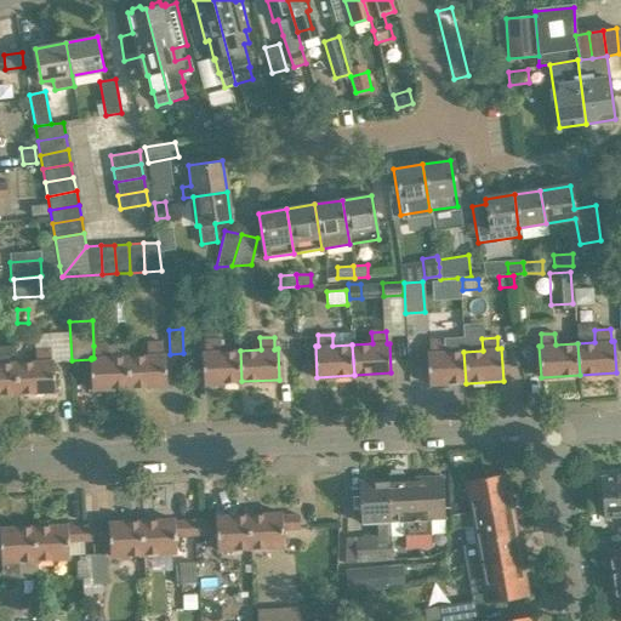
[(241,381),(240,351),(221,352),(220,340),(205,341),(205,352),(203,352),(204,383),(241,381)]
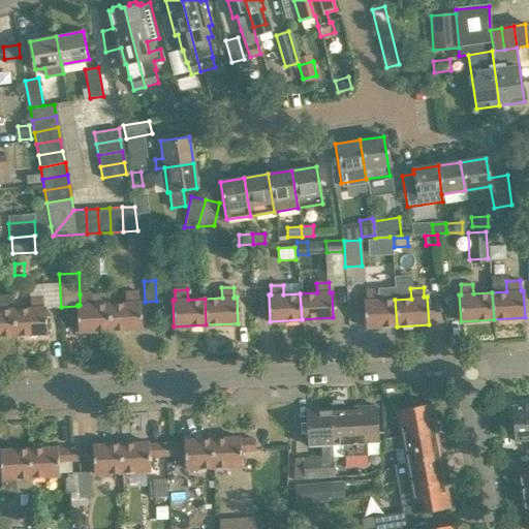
[(397,327),(395,300),(377,301),(377,290),(364,291),(365,301),(363,302),(365,329),(397,327)]
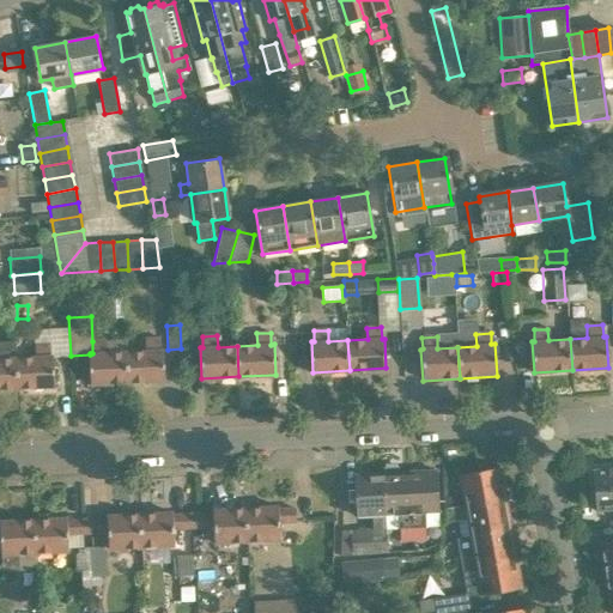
[(146,351),(127,352),(128,382),(165,380),(164,350),(161,350),(159,338),(145,339),(146,351)]
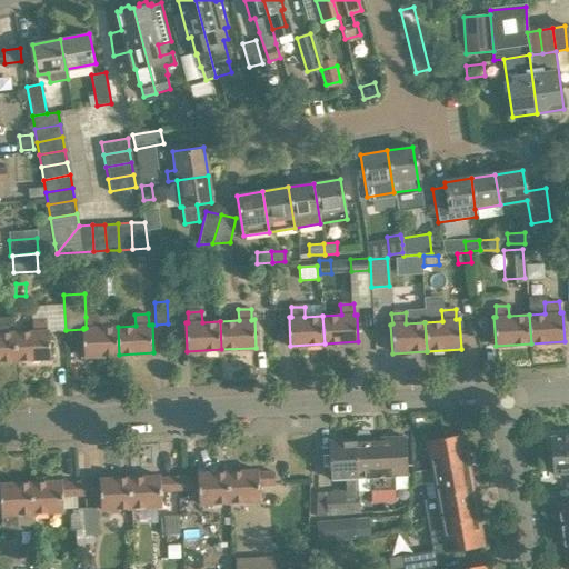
[(119,355),(118,327),(99,328),(98,316),(86,317),(86,328),(83,328),(83,329),(85,357),(119,355)]
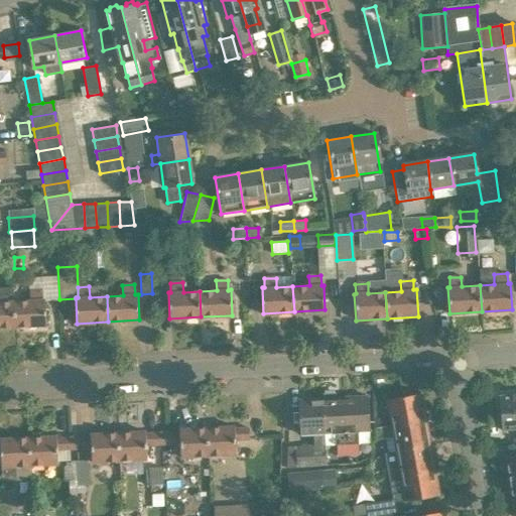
[(30,300),(14,301),(16,327),(47,325),(45,299),(42,300),(41,289),(30,290),(30,300)]
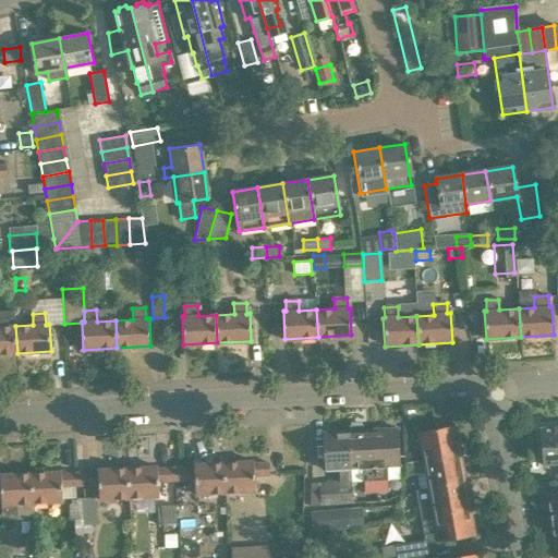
[(0,353),(17,353),(15,326),(0,326),(0,353)]
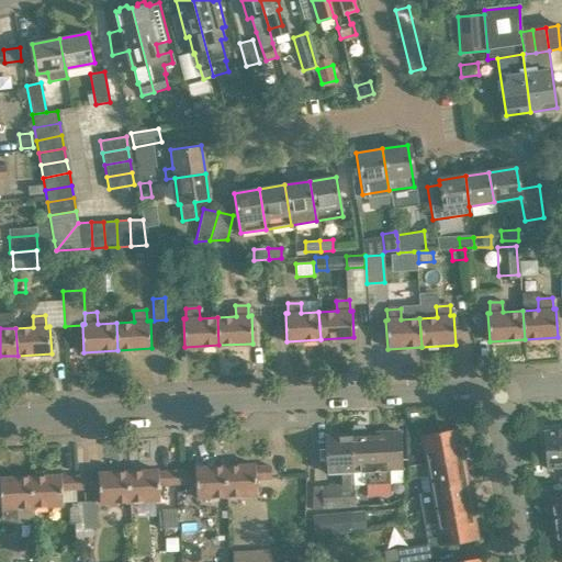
[(561,428),(543,430),(544,450),(561,449),(561,428)]
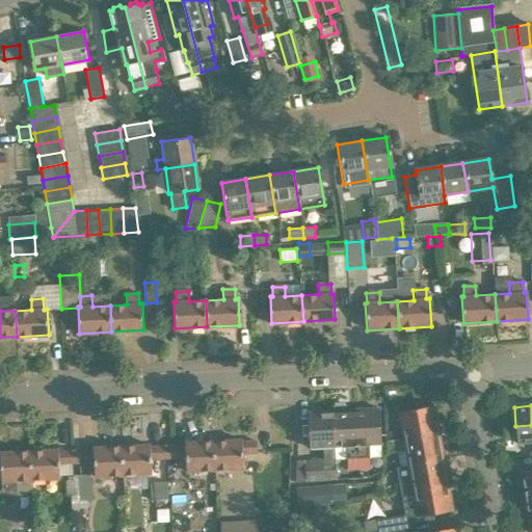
[(384,430),(386,441),(439,432),(434,406),(399,413),(402,428),(384,430)]
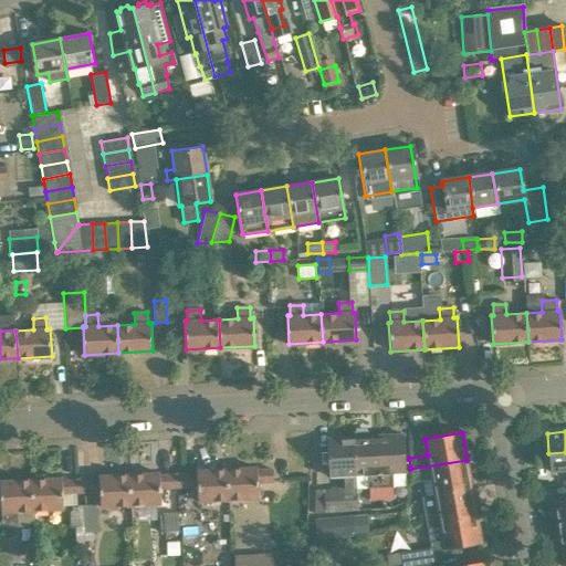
[(404,436),(378,437),(380,486),(392,486),(391,473),(405,473),(404,436)]
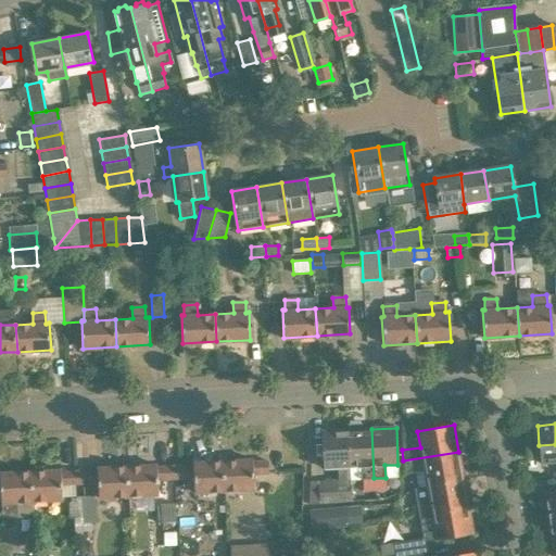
[(371,429),(348,430),(349,467),(350,467),(362,467),(363,479),(374,478),(371,429)]
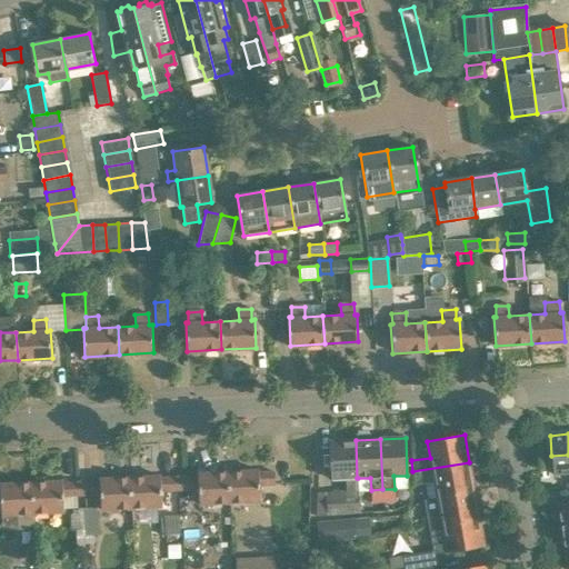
[(357,478),(356,440),(330,441),(332,479),(345,479),(346,491),(326,492),(327,515),(359,512),(358,478),(357,478)]
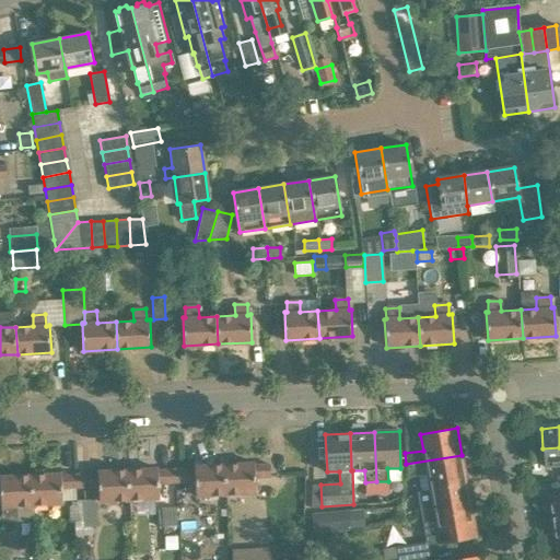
[(559,447),(543,448),(544,467),(559,465),(559,447)]
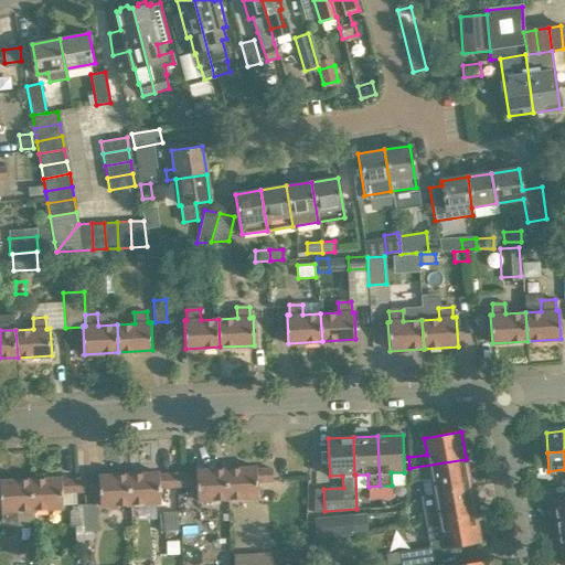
[(432,479),(434,493),(471,487),(466,459),(409,468),(412,482),(432,479)]
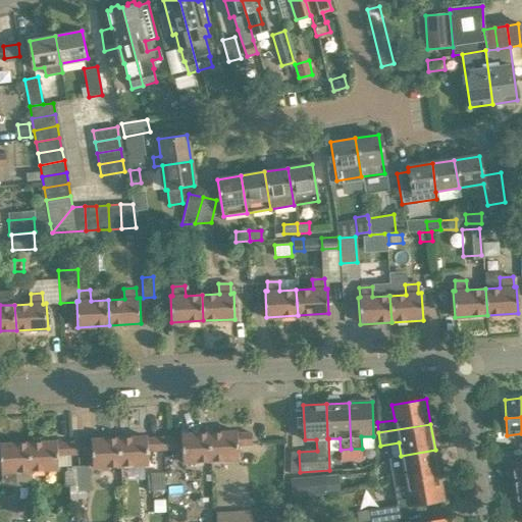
[(237,433),(209,434),(211,463),(239,462),(238,447),(253,447),(252,434),(237,435),(237,433)]
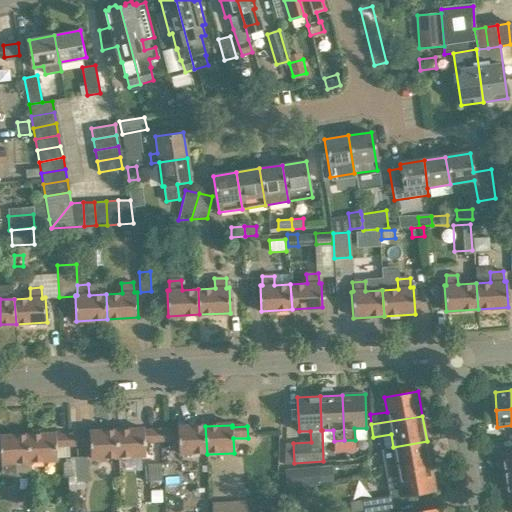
[(207,454),(205,426),(178,427),(178,430),(164,430),(165,442),(178,441),(179,455),(207,454)]
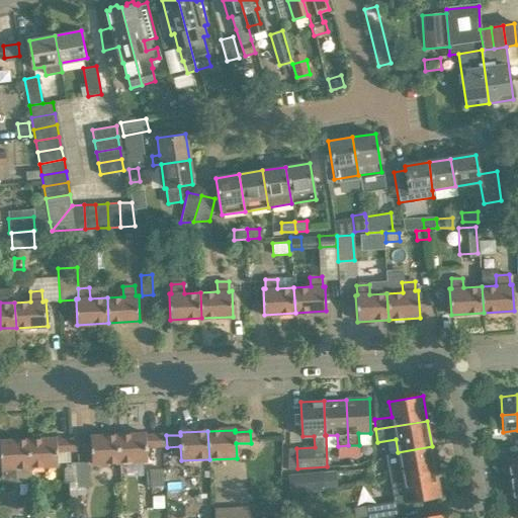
[(145,434),(118,435),(120,463),(148,462),(147,448),(161,447),(161,436),(146,436),(145,434)]
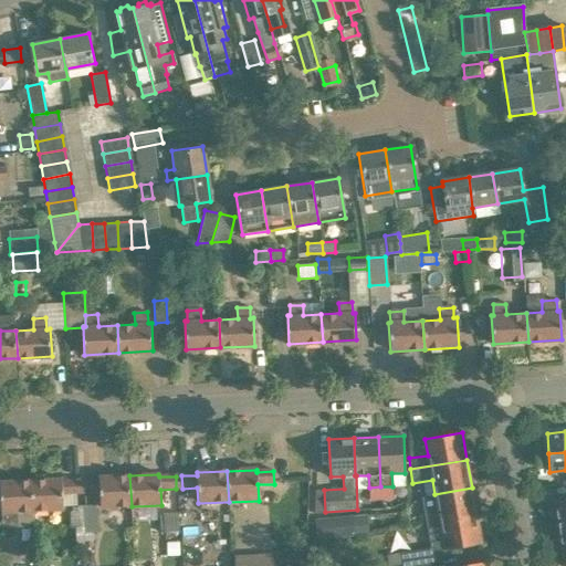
[(132,506),(129,475),(100,478),(100,480),(84,481),(85,493),(101,492),(101,509),(132,506)]
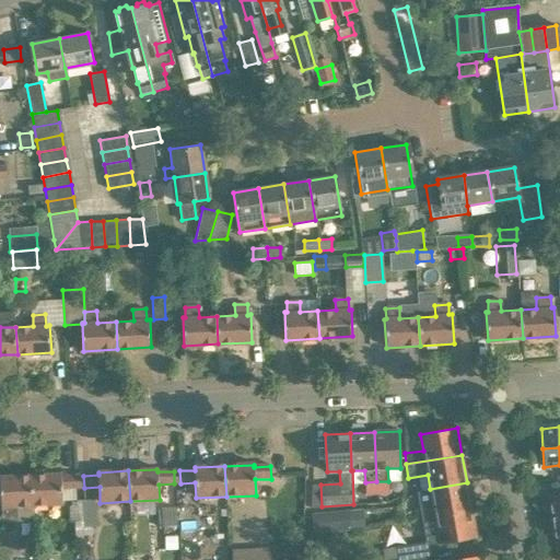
[(61,474),(32,476),(34,506),(63,505),(62,489),(79,488),(78,476),(63,476),(61,474)]
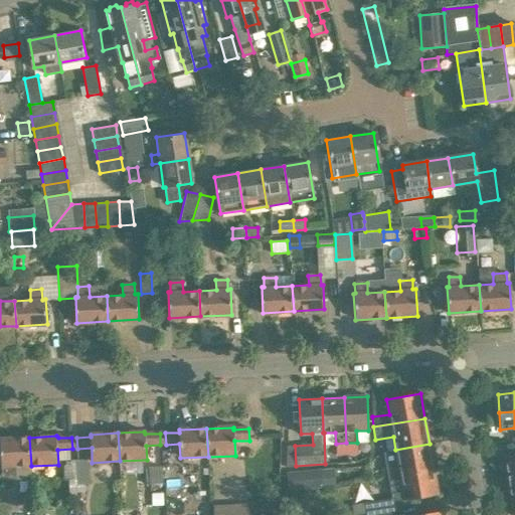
[(31,466),(29,438),(0,439),(0,441),(3,494),(17,493),(16,467),(31,466)]
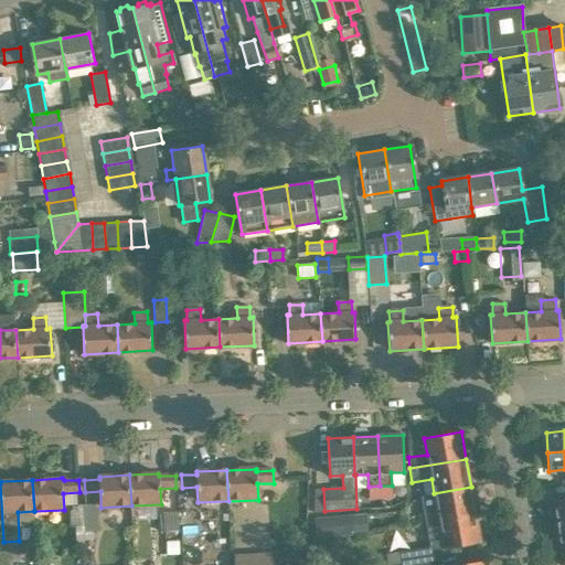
[(424,512),(426,523),(476,514),(471,487),(434,493),(436,507),(424,512)]
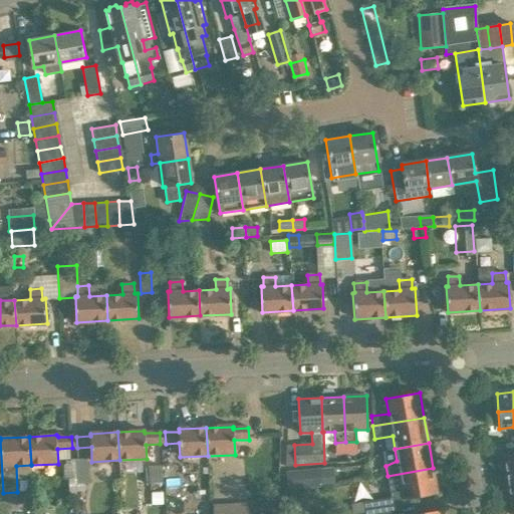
[(513,453),(504,455),(507,473),(513,471),(513,453)]
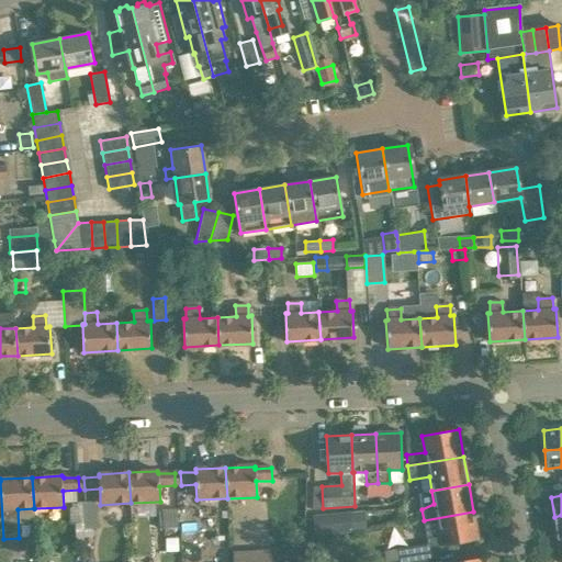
[(96,502),(82,502),(83,530),(97,529),(96,502)]
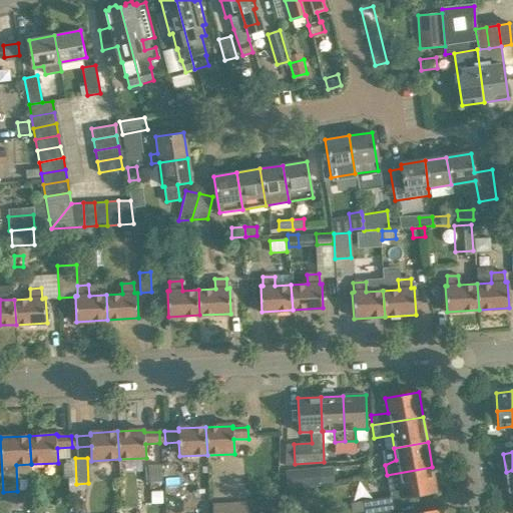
[(73,462),(62,462),(63,478),(74,478),(73,462)]
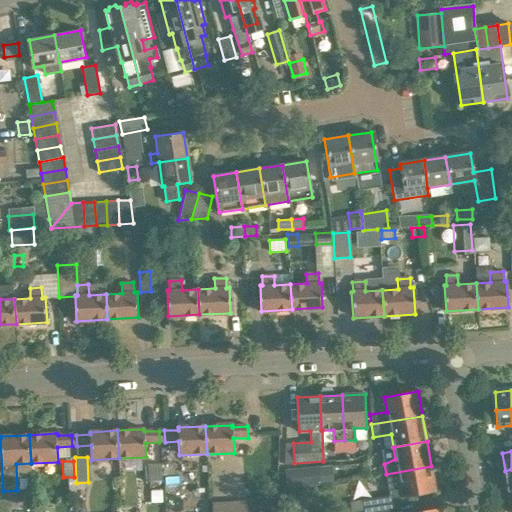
[(287,481),(321,479),(320,463),(286,465),(287,481)]
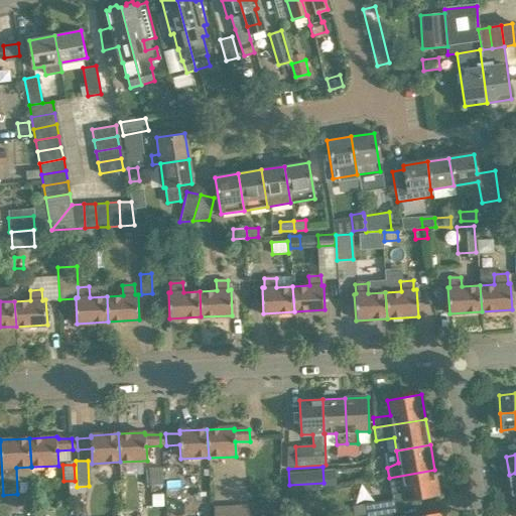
[(148,468),(149,486),(163,485),(162,468),(148,468)]
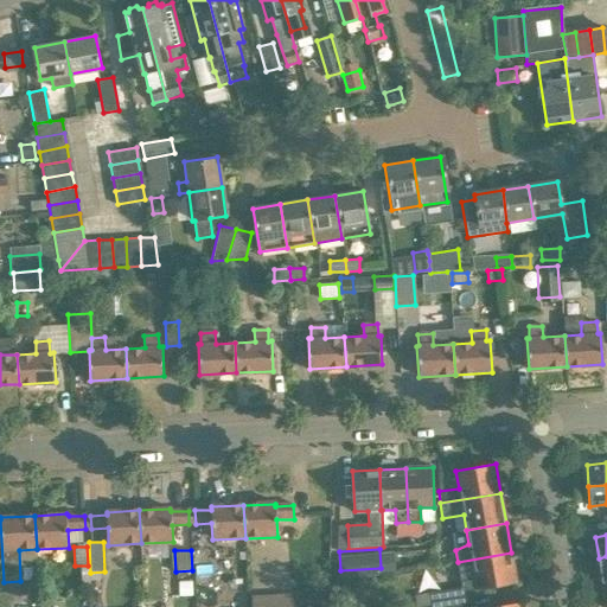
[(458,562),(462,588),(464,588),(464,590),(477,588),(477,590),(517,583),(511,553),(458,562)]
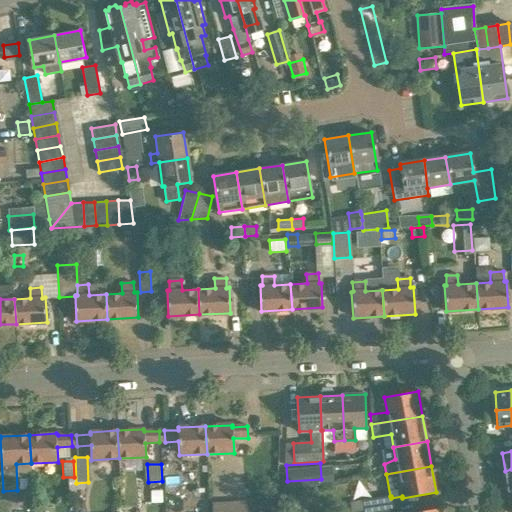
[(163,490),(152,490),(152,503),(163,503),(163,490)]
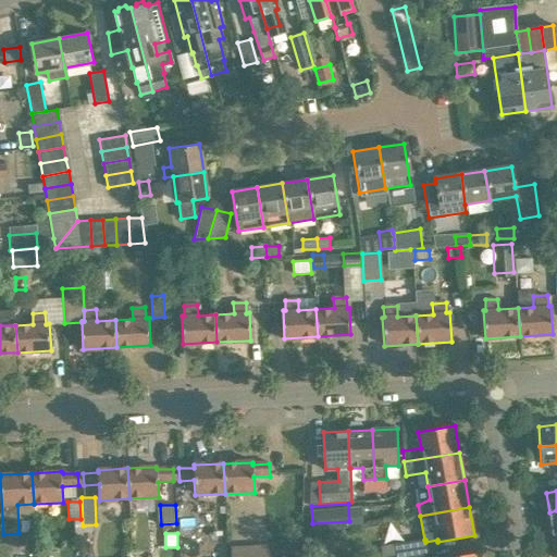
[(425,540),(424,540),(380,546),(382,556),(395,555),(426,551),(425,542),(425,540)]
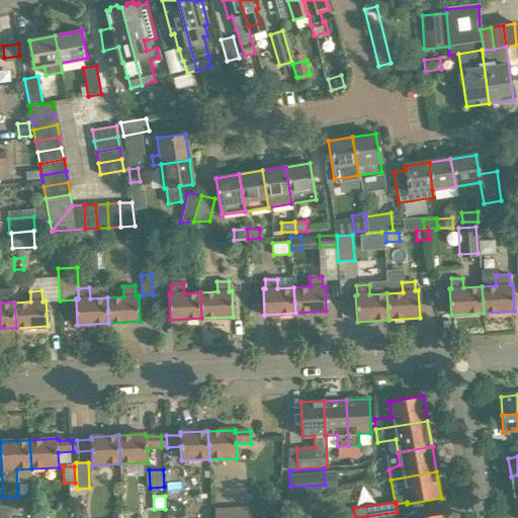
[(216,509),(216,517),(248,517),(248,507),(216,509)]
